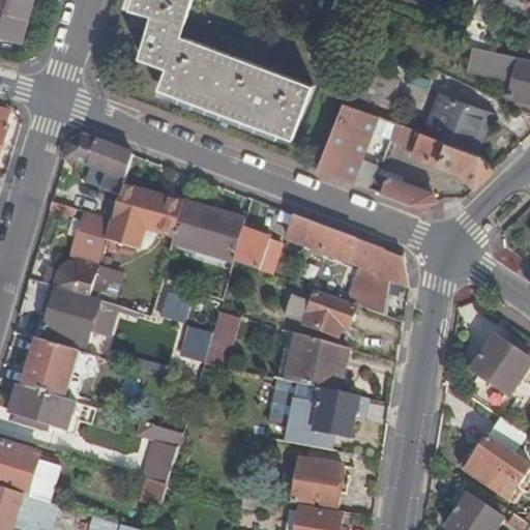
[(0,0),(0,32),(22,38),(32,0),(0,0)]
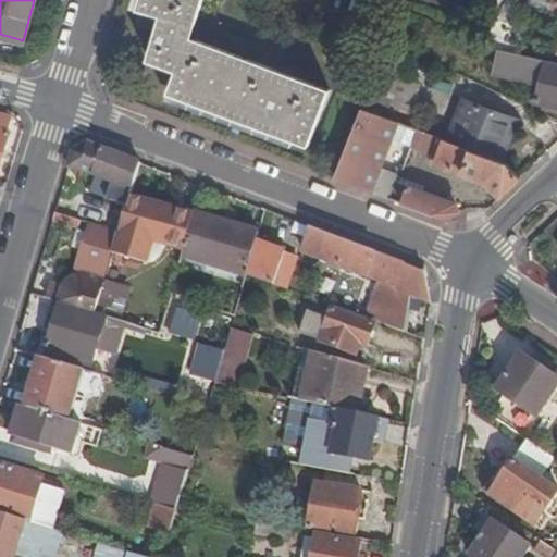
[(200,0),(138,0),(136,10),(159,19),(146,60),(174,71),(166,94),(307,145),(329,89),(189,38),(200,0)]
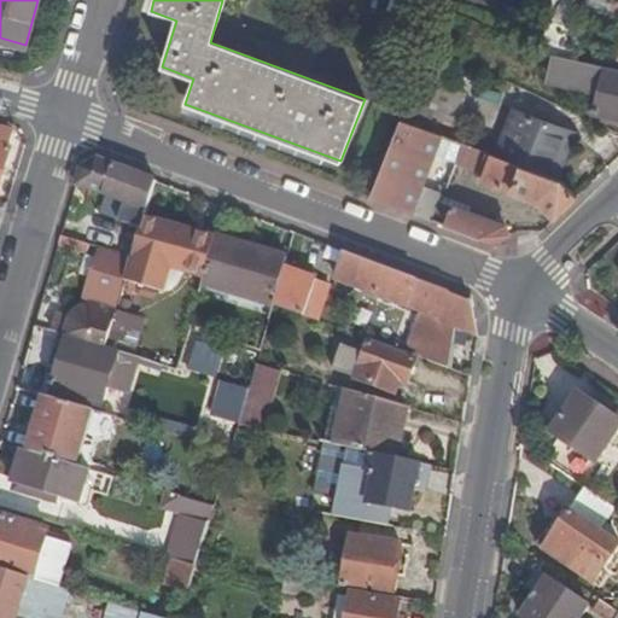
[(560,0),(551,0),(540,51),(553,54),(565,1),(560,0)]
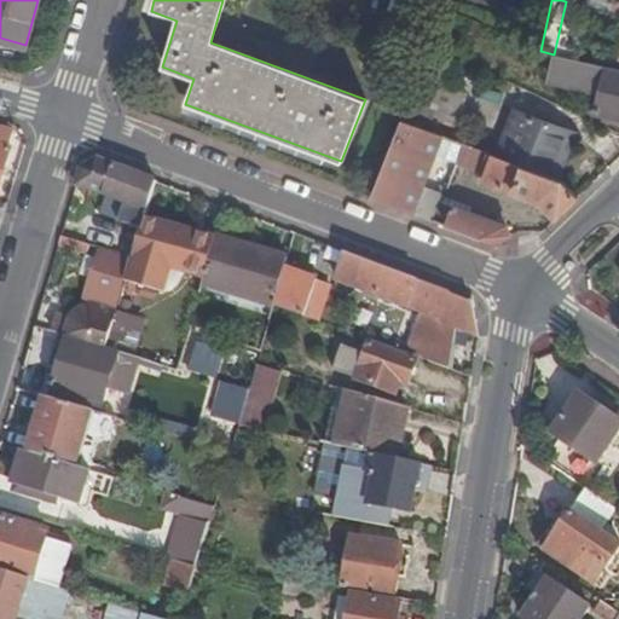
[(618,117),(618,69),(556,55),(550,81),(602,93),(597,113),(606,114),(605,121),(615,123),(617,117),(618,117)]
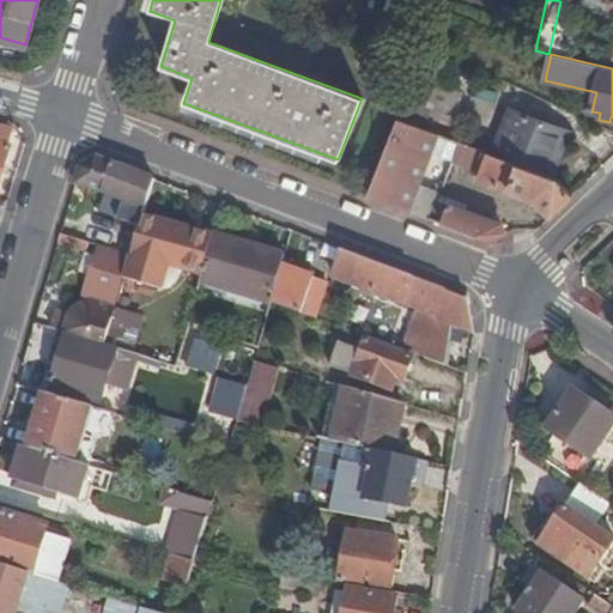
[(419,61),(414,72),(422,74),(424,67),(425,62),(419,61)]
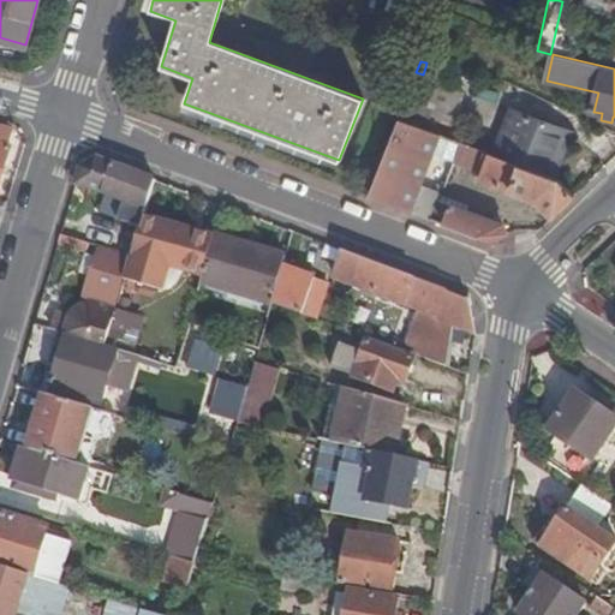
[(416,72),(399,118),(419,126),(424,112),(449,121),(463,89),(431,77),(434,71),(425,67),(423,75),(416,72)]
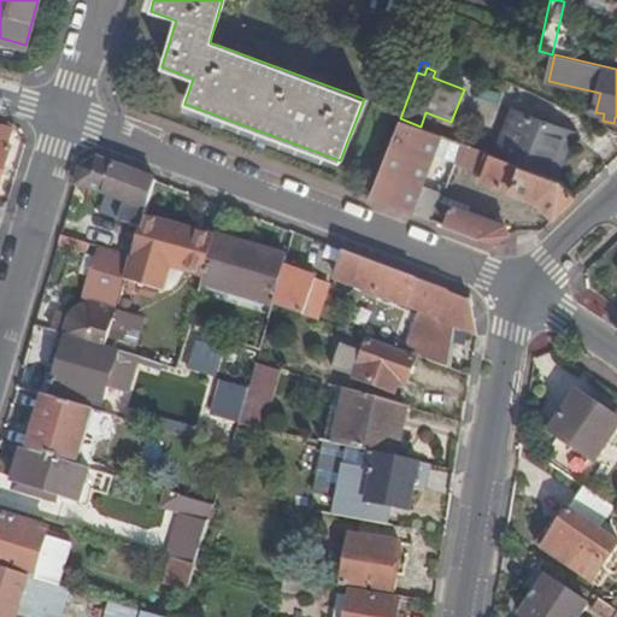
[(512,110),(495,154),(554,177),(562,157),(554,154),(564,129),(512,110)]
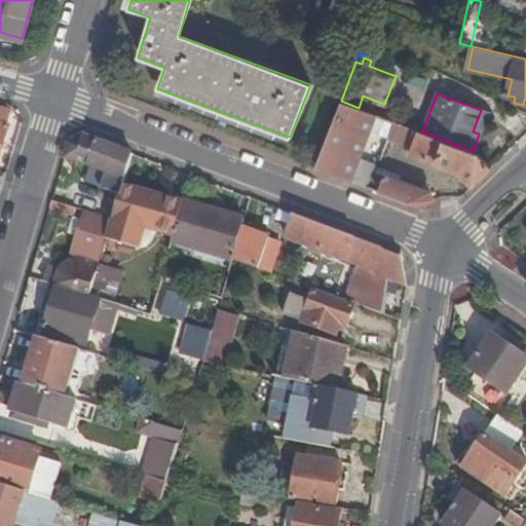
[(341,101),(315,167),(350,181),(361,158),(370,132),(377,115),(359,108),(341,101)]
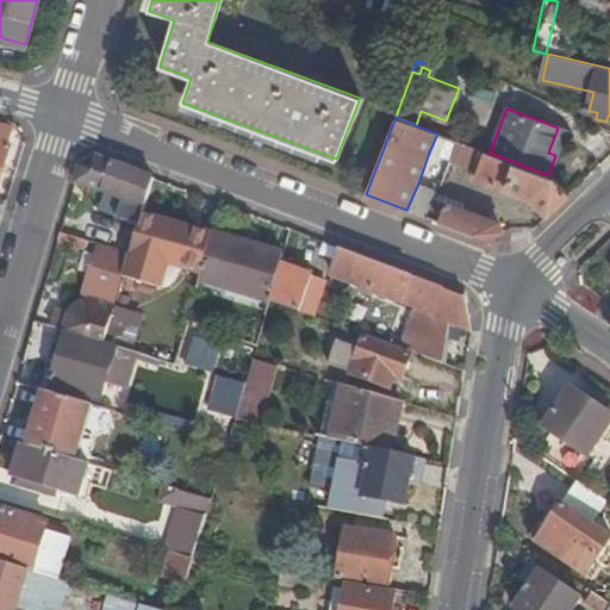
[(0,136),(11,139),(16,128),(0,123),(0,136)]
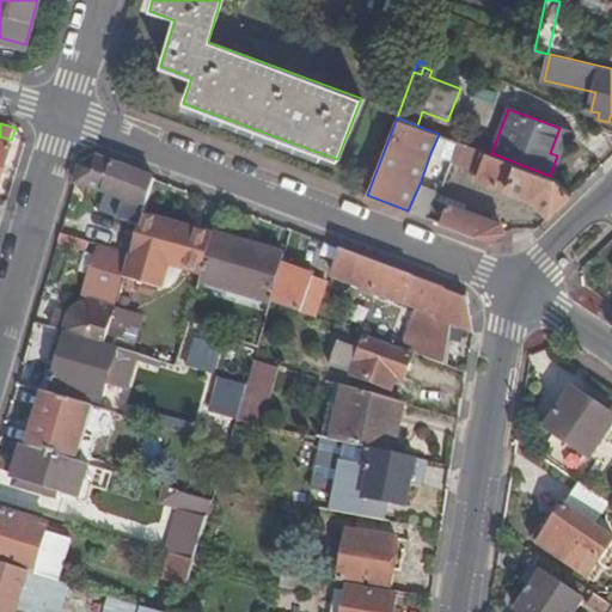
[(567,130),(560,128),(550,153),(557,155),(567,130)]
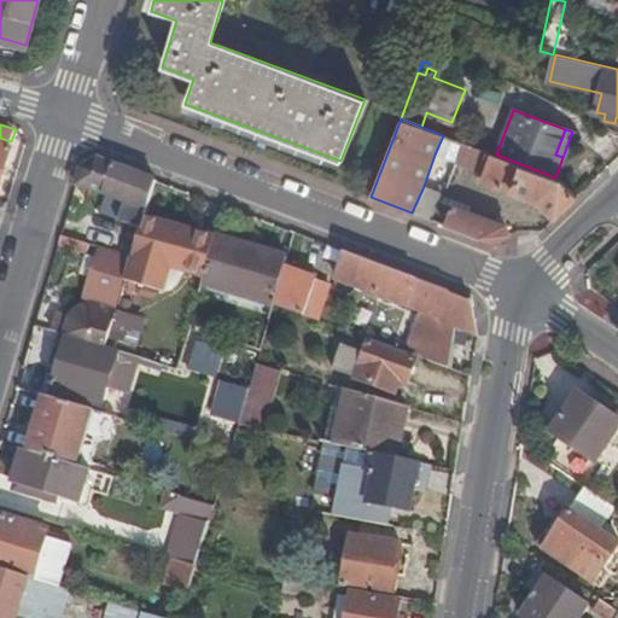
[(443,135),(435,155),(455,162),(461,143),(443,135)]
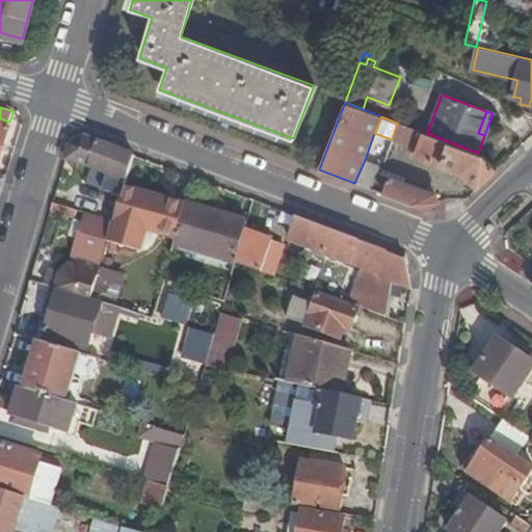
[(397,123),(392,139),(413,148),(409,154),(463,174),(476,188),(497,169),(483,155),(478,153),(427,133),(397,123)]
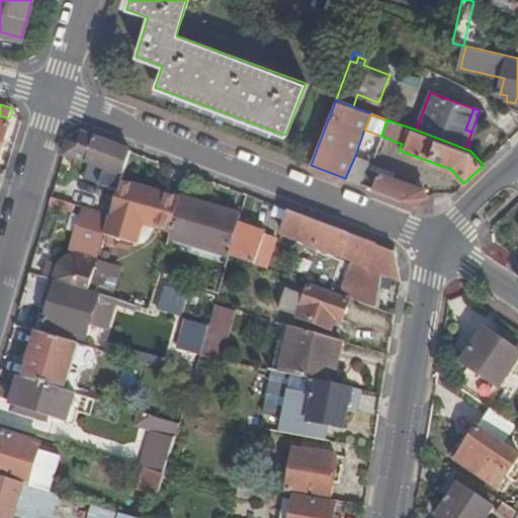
[(0,158),(10,124),(0,121),(0,158)]
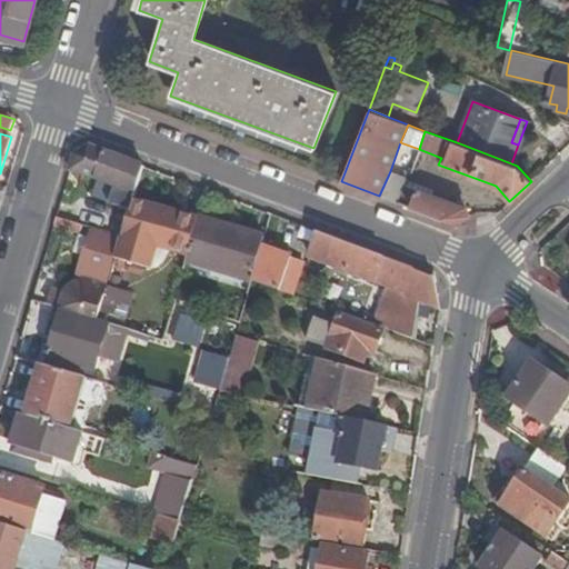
[(76,155),(70,170),(107,183),(100,205),(130,213),(140,179),(145,166),(89,145),(76,155)]
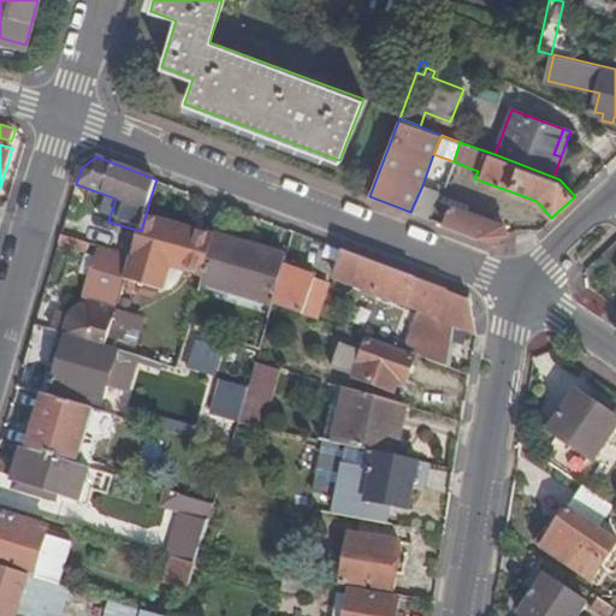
[(422,185),(410,212),(414,213),(425,185),(422,185)]
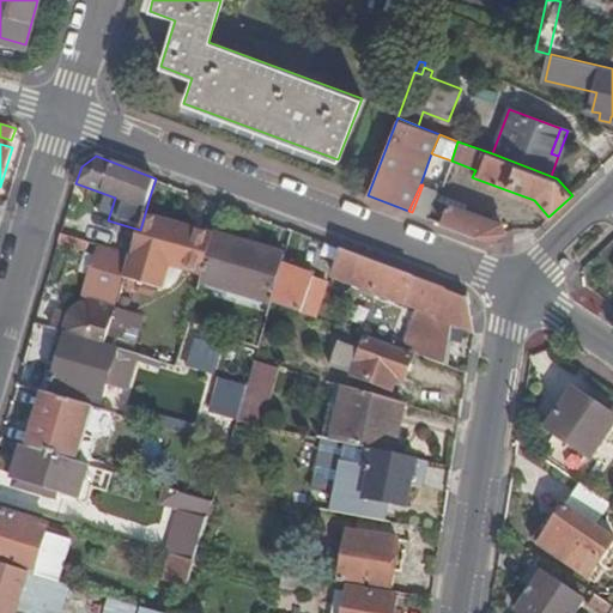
[(423,184),(412,212),(426,218),(437,189),(423,184)]
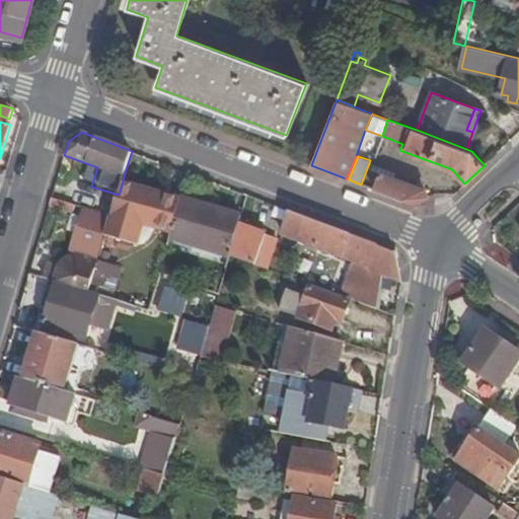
[(128,163),(119,195),(112,215),(112,217),(119,218),(125,197),(153,205),(159,183),(161,178),(162,173),(128,163)]
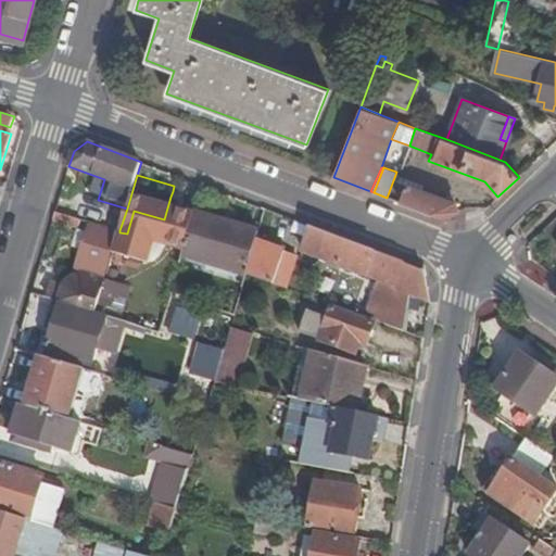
[(406,185),(400,202),(442,218),(452,212),(457,210),(454,202),(406,185)]
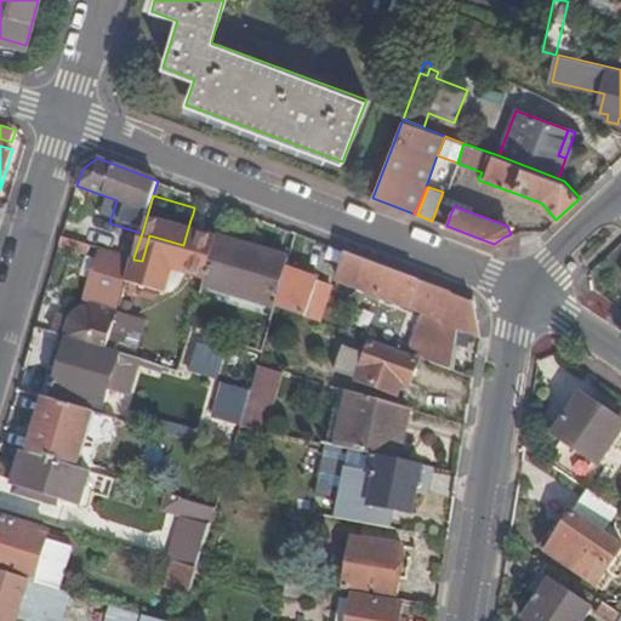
[(218,238),(224,217),(209,212),(194,258),(210,263),(218,238)]
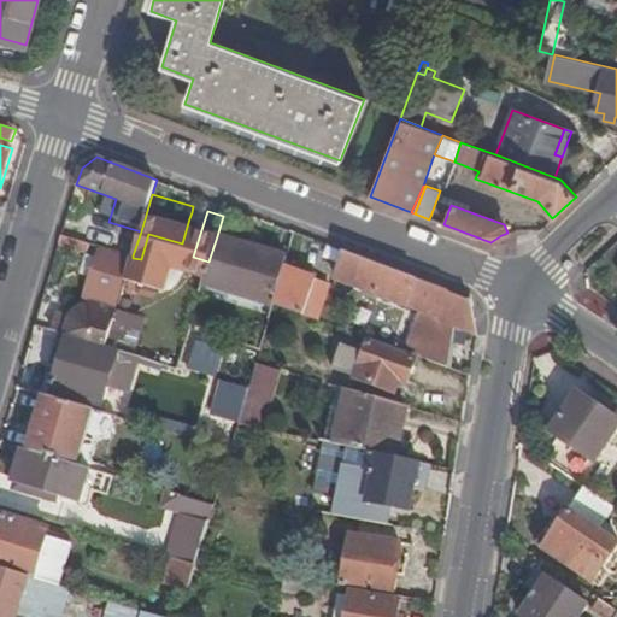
[(84,242),(62,236),(58,245),(81,251),(84,242)]
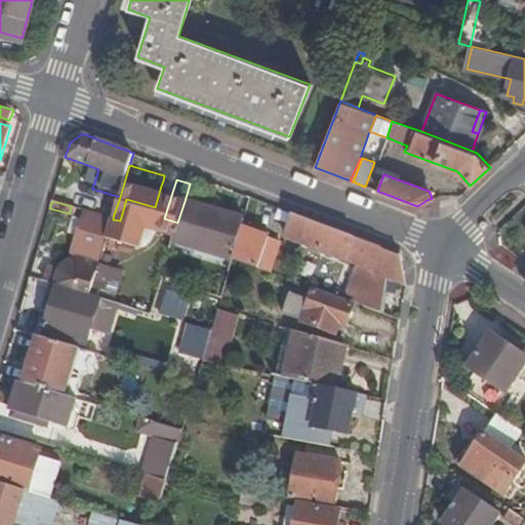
[(244,220),(185,201),(177,223),(173,240),(233,258),(234,257),(242,228),(244,220)]
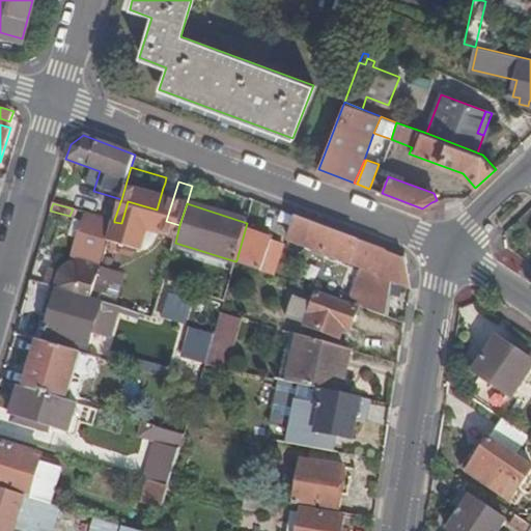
[(315,223),(299,217),(291,239),(307,246),(315,223)]
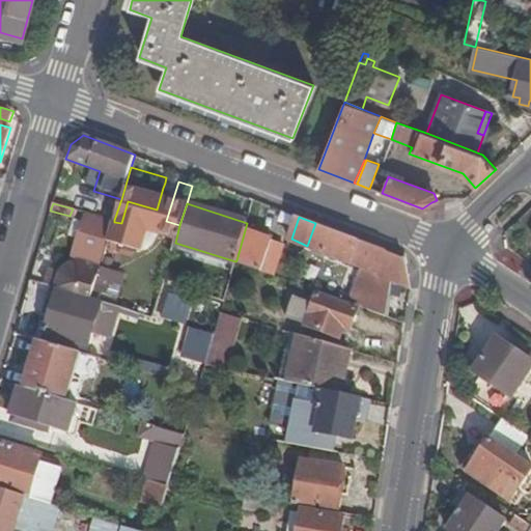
[(47,267),(42,283),(57,287),(90,297),(100,269),(95,267),(108,224),(86,219),(77,250),(86,253),(84,262),(77,260),(71,262),(63,268),(61,272),(47,267)]
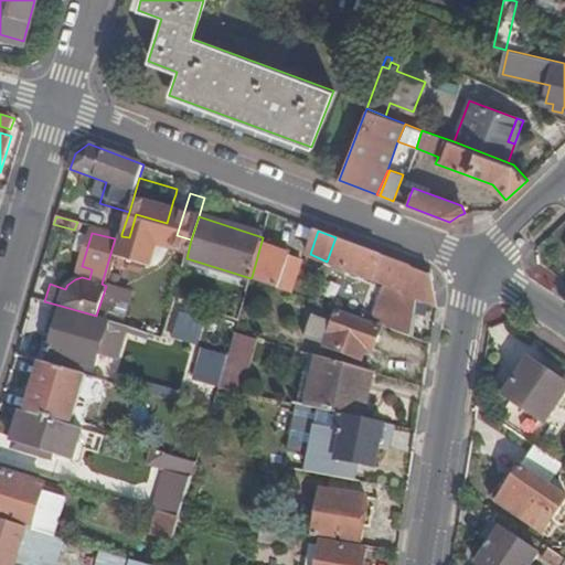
[(129,237),(121,236),(115,255),(124,257),(129,237)]
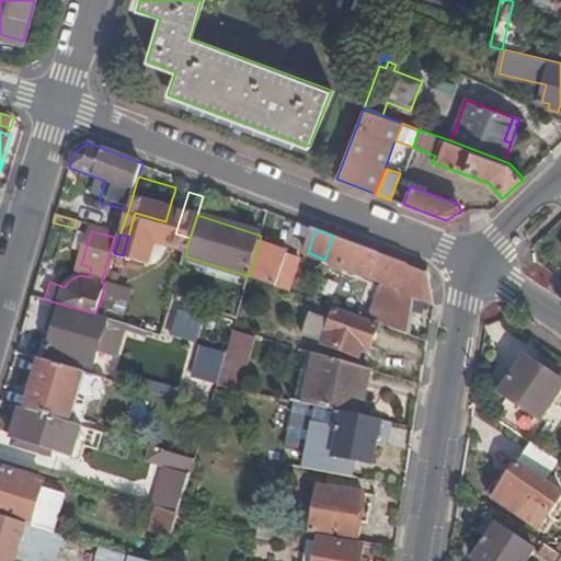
[(333,236),(324,260),(385,283),(388,284),(396,259),(333,236)]
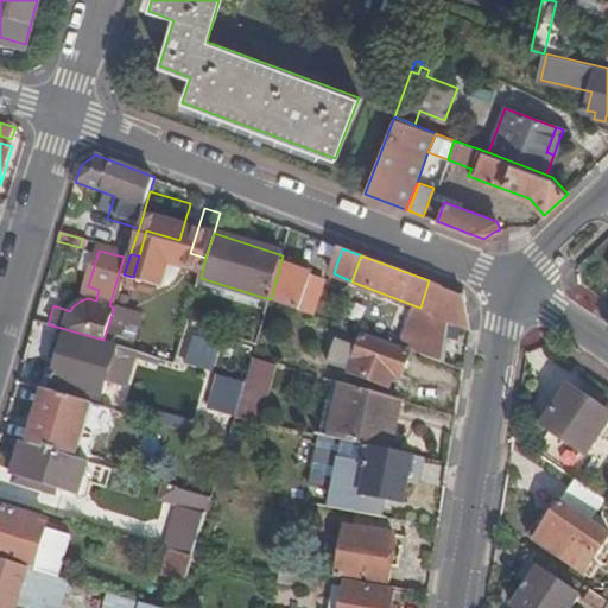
[(312,273),(280,264),(271,298),(302,309),(312,273)]
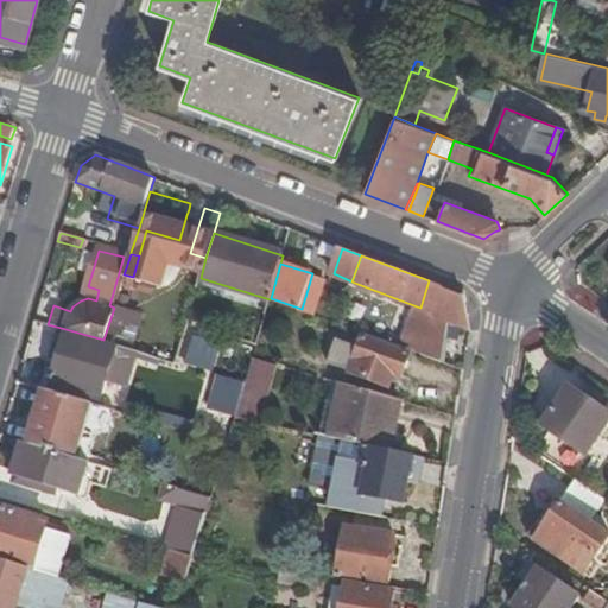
[(312,273),(302,309),(317,315),(328,279),(312,273)]
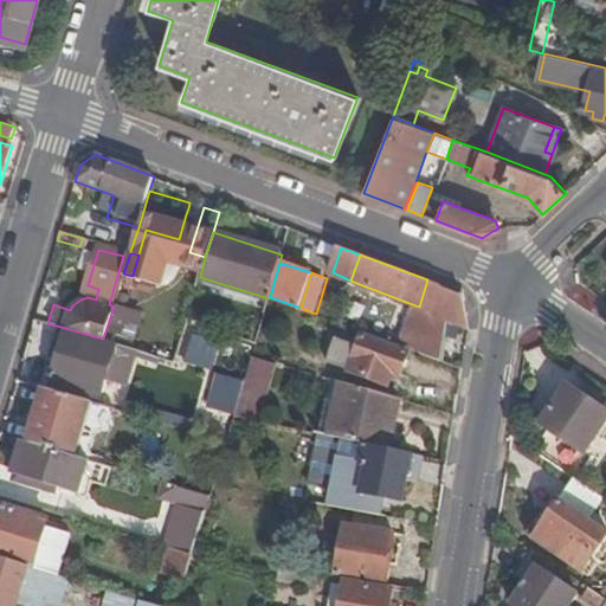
[(419,307),(416,305),(403,342),(420,348),(418,353),(442,361),(447,323),(461,328),(469,330),(462,292),(427,279),(419,307)]
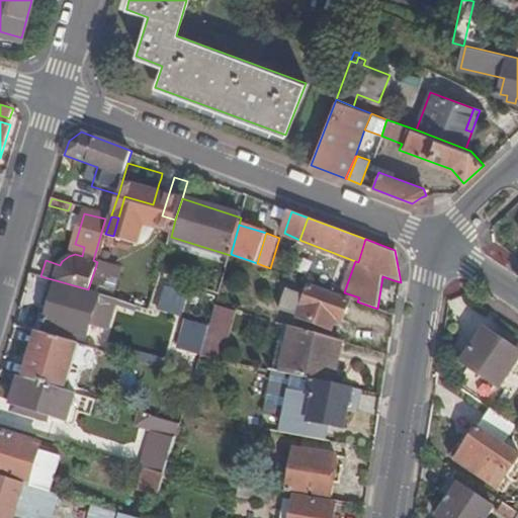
[(84,247),(75,244),(72,253),(75,254),(82,256),(84,247)]
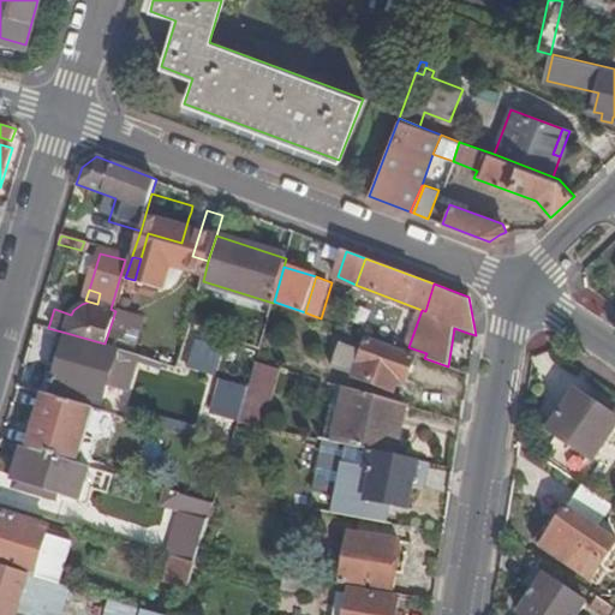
[(454,328),(448,366),(463,372),(467,333),(454,328)]
